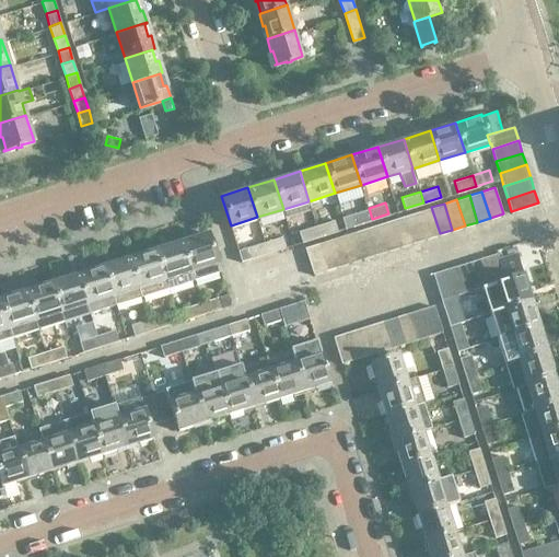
[(427,238),(440,233),(431,207),(419,211),(427,238)]
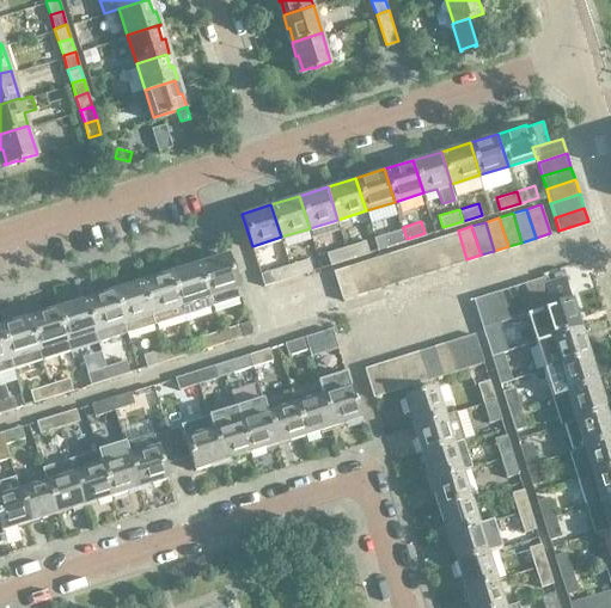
[(388,245),(407,239),(403,227),(384,233),(388,245)]
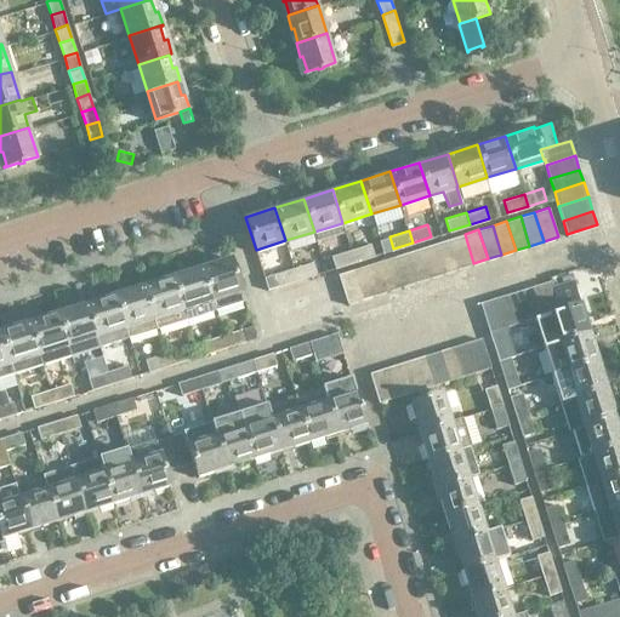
[(460,268),(473,263),(465,234),(450,238),(460,268)]
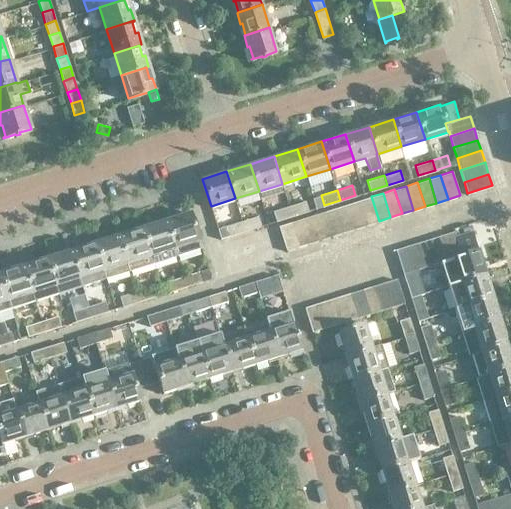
[(367,224),(379,221),(371,196),(360,200),(367,224)]
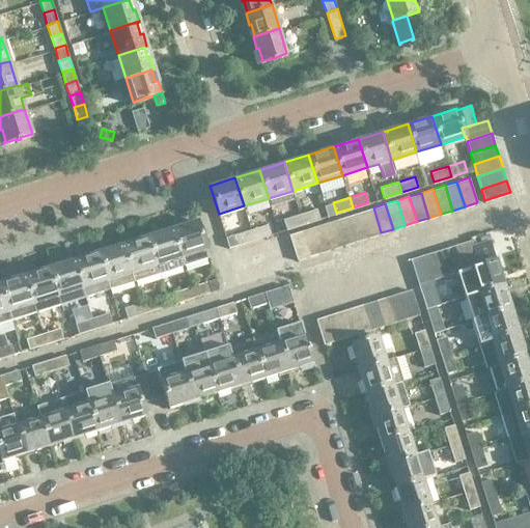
[(300,213),(303,223),(319,218),(317,207),(300,213)]
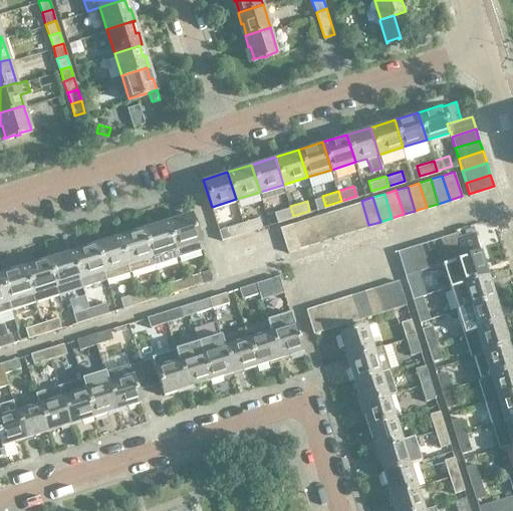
[(357,229),(368,225),(361,201),(349,205),(357,229)]
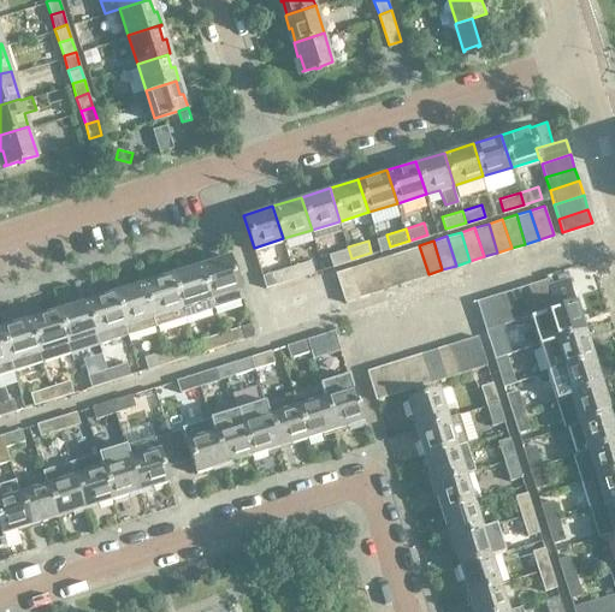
[(415,278),(429,274),(419,245),(406,249),(415,278)]
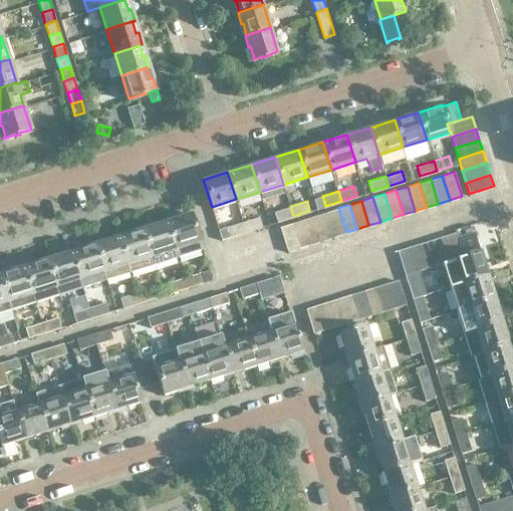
[(279,220),(293,216),(290,206),(276,211),(279,220)]
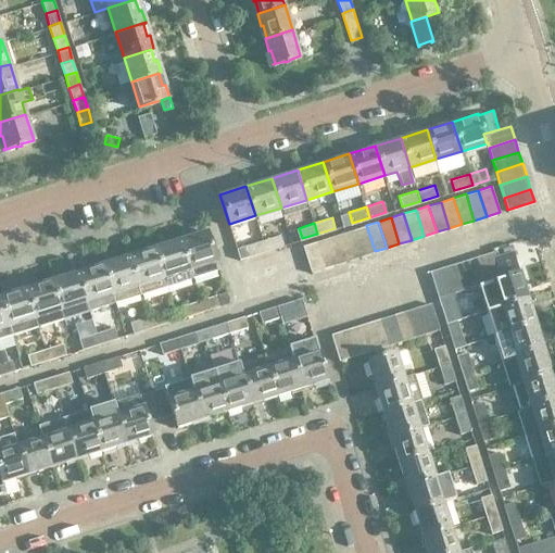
[(362,255),(375,251),(366,225),(354,229),(362,255)]
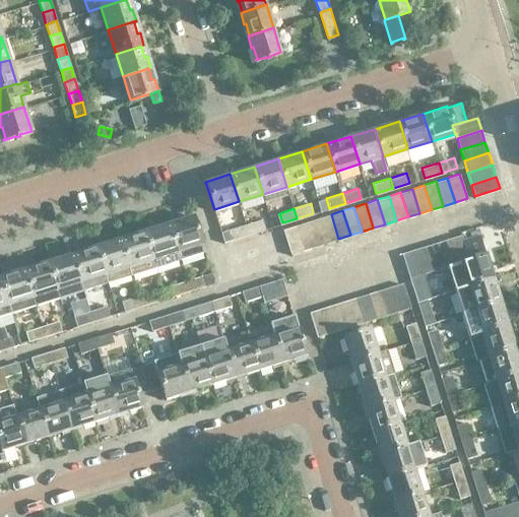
[(327,243),(338,239),(331,214),(319,217),(327,243)]
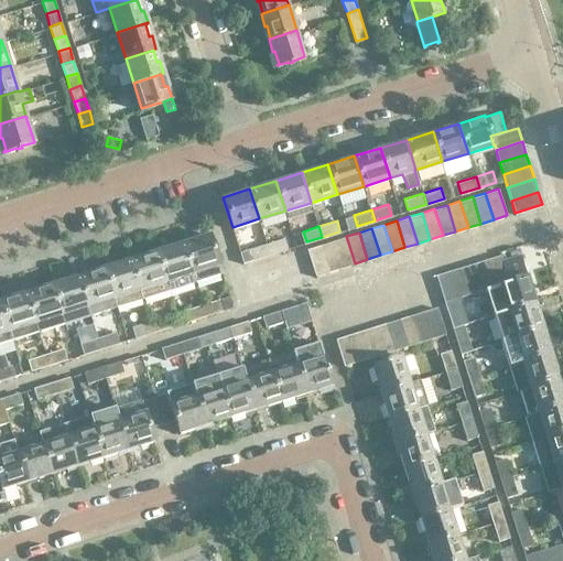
[(183,243),(193,272),(195,281),(220,273),(218,265),(209,234),(183,243)]
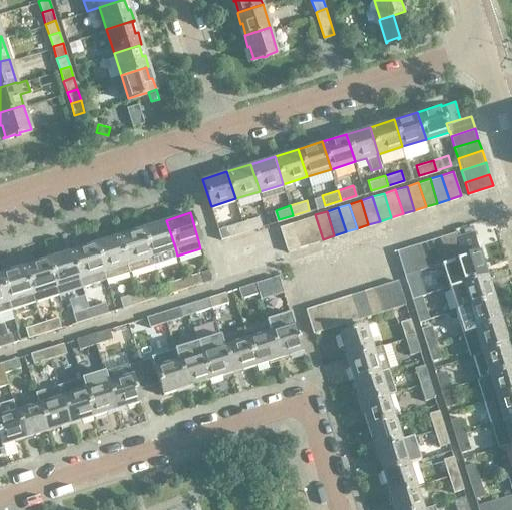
[(304,218),(311,242),(323,239),(315,214),(304,218)]
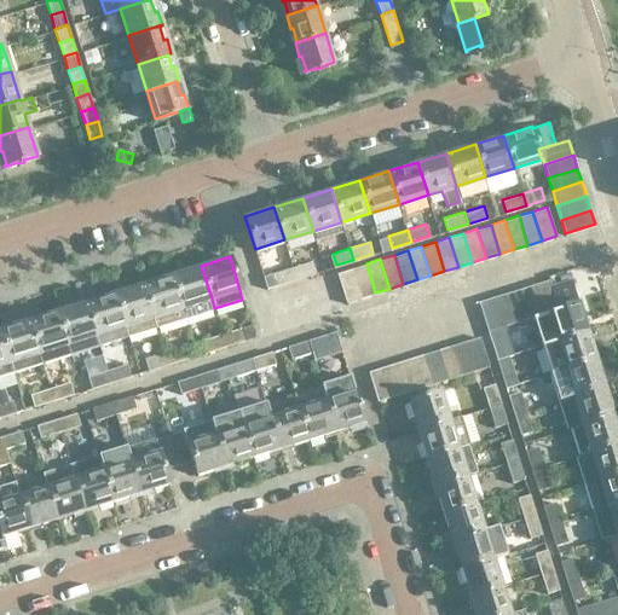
[(293,266),(296,277),(316,271),(312,260),(293,266)]
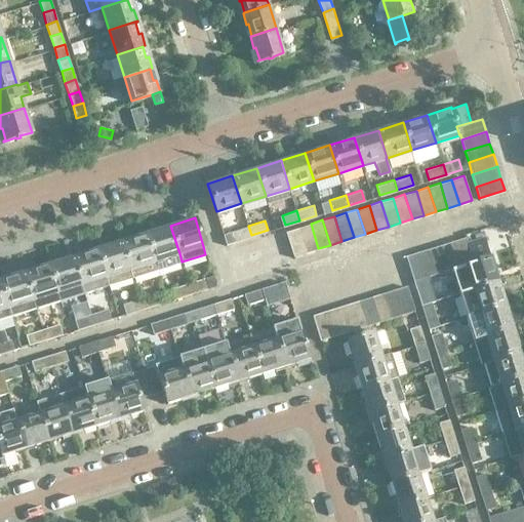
[(307,252),(318,248),(311,224),(298,228),(307,252)]
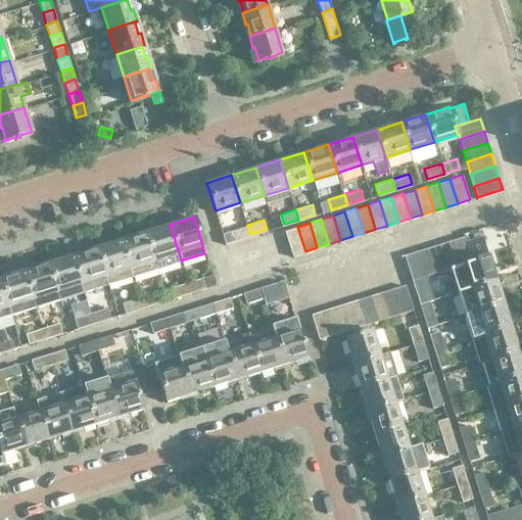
[(179,252),(170,225),(145,232),(154,261),(179,252)]
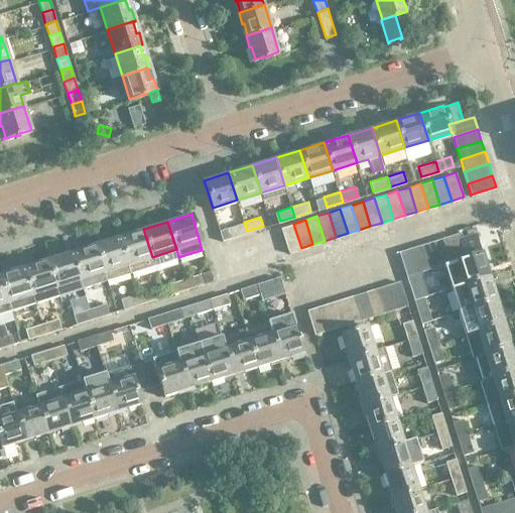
[(230,236),(247,231),(244,222),(228,227),(230,236)]
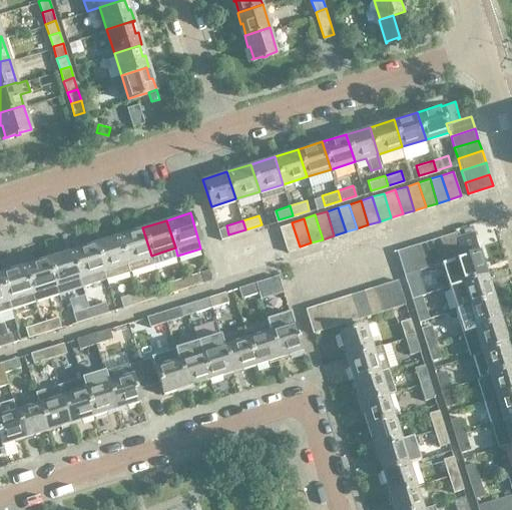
[(300,246),(292,222),(280,226),(287,250),(300,246)]
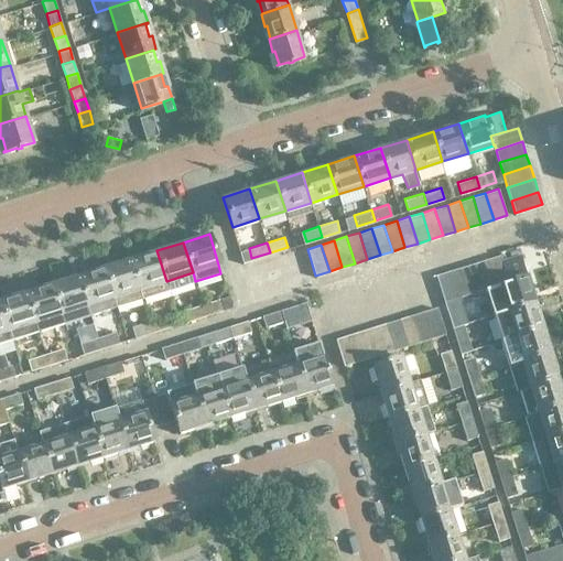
[(131,259),(143,298),(155,294),(152,286),(166,281),(157,250),(131,259)]
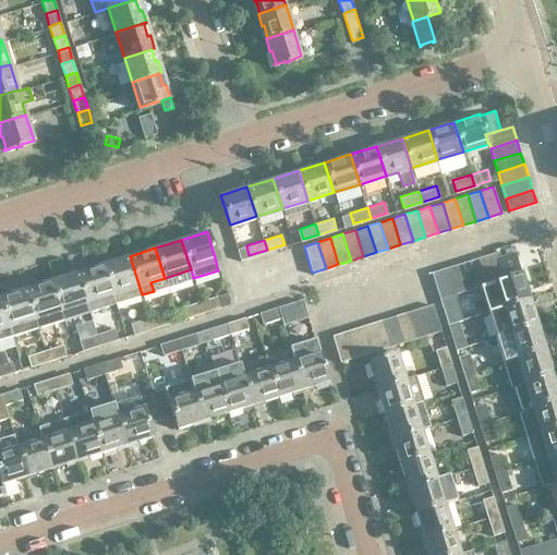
[(501,279),(493,281),(498,298),(487,301),(489,310),(529,298),(521,273),(520,273),(513,251),(496,256),(495,252),(494,252),(501,279)]
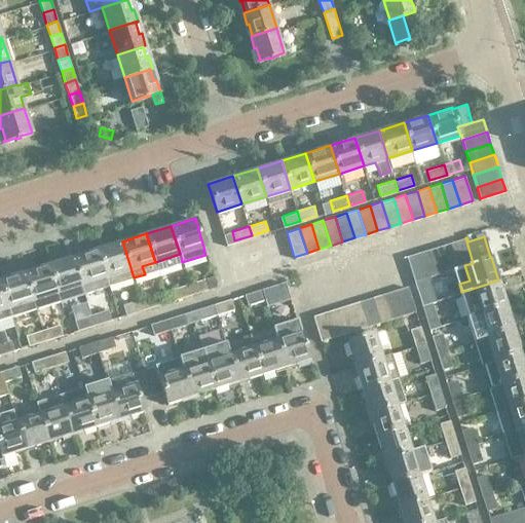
[(461,266),(464,265),(473,263),(465,237),(454,241),(461,266)]
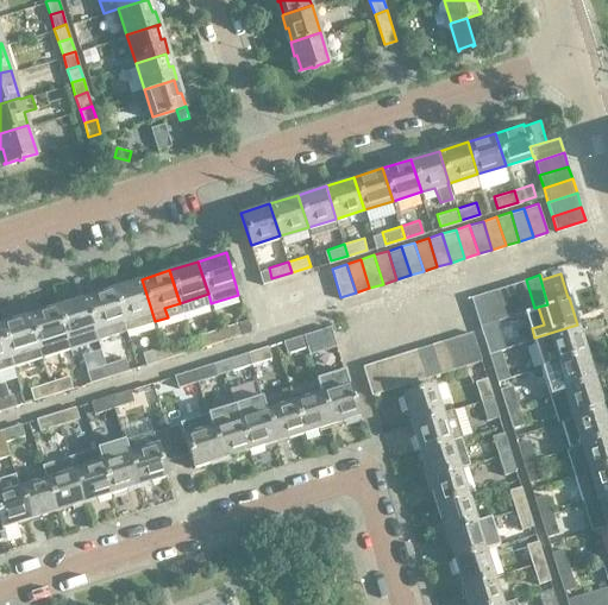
[(155,321),(142,279),(113,288),(126,331),(155,321)]
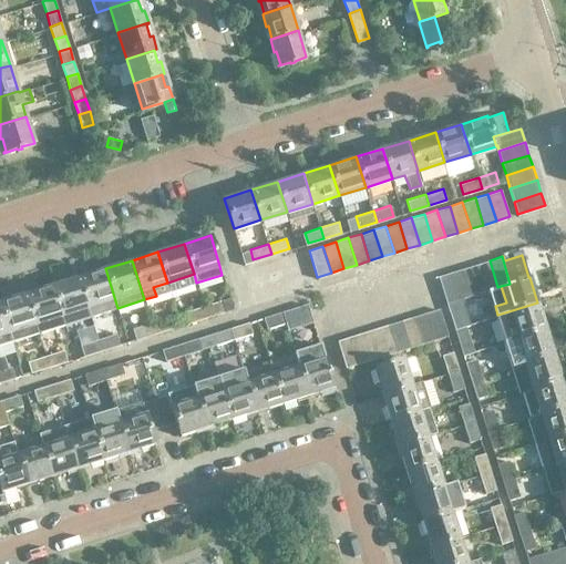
[(485,291),(497,287),(490,260),(477,265),(485,291)]
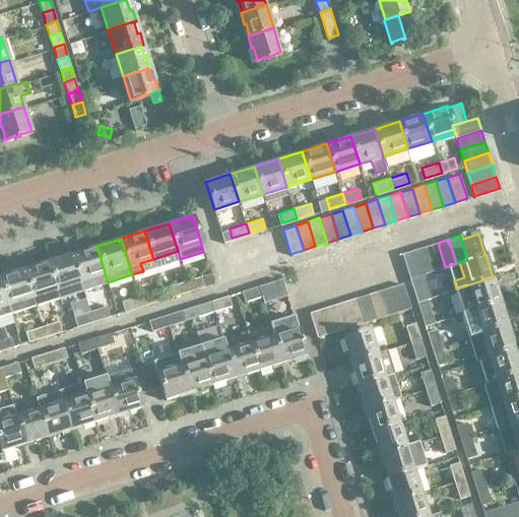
[(433,270),(445,267),(438,243),(426,246),(433,270)]
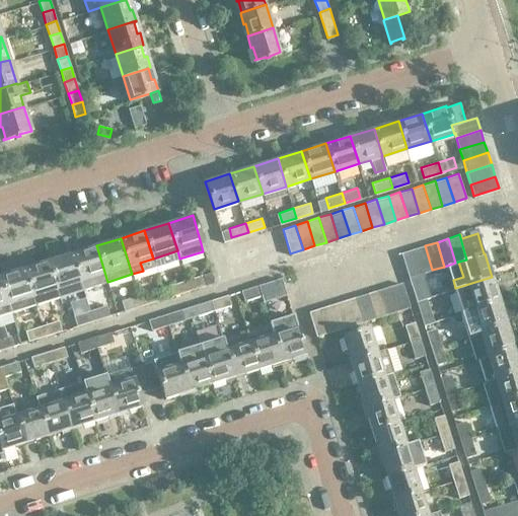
[(83,289),(107,282),(96,245),(72,252),(83,289)]
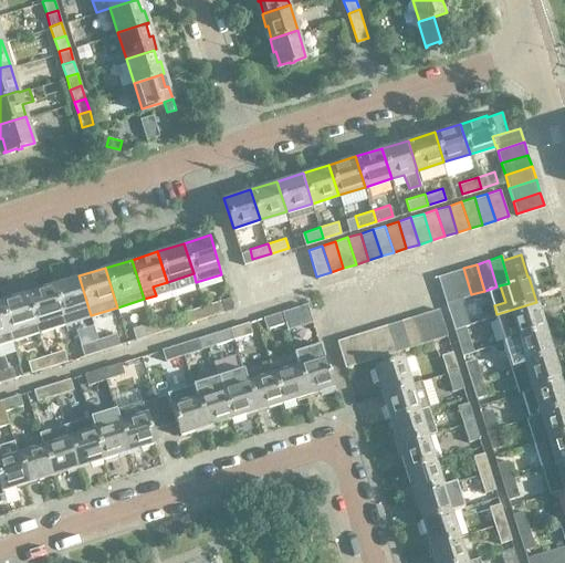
[(459,299),(471,294),(463,268),(450,272),(459,299)]
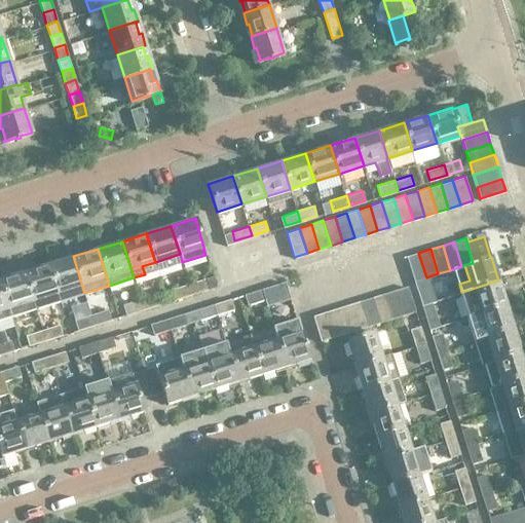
[(415,281),(426,277),(418,253),(408,256),(415,281)]
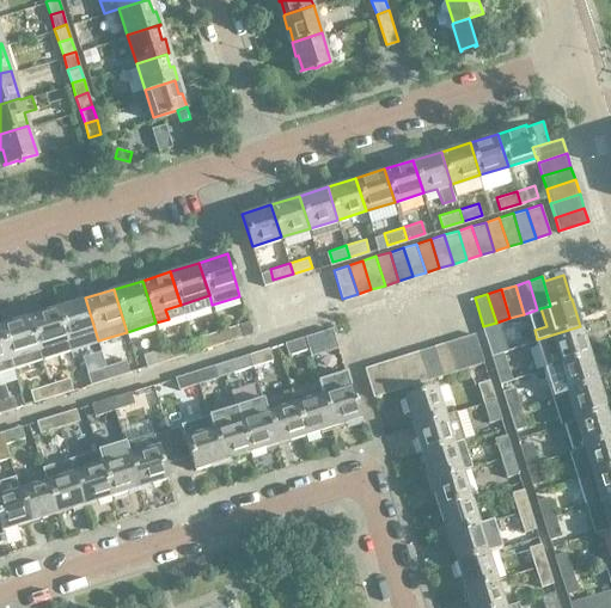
[(56,307),(69,350),(98,341),(85,298),(56,307)]
